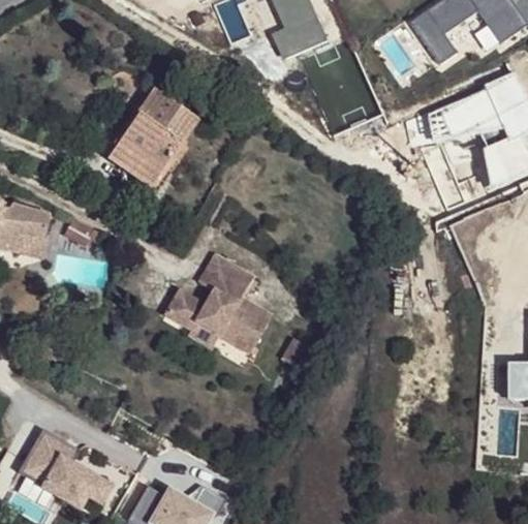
[(273,0),(284,27),(272,32),(282,57),(324,39),(307,0),(273,0)]
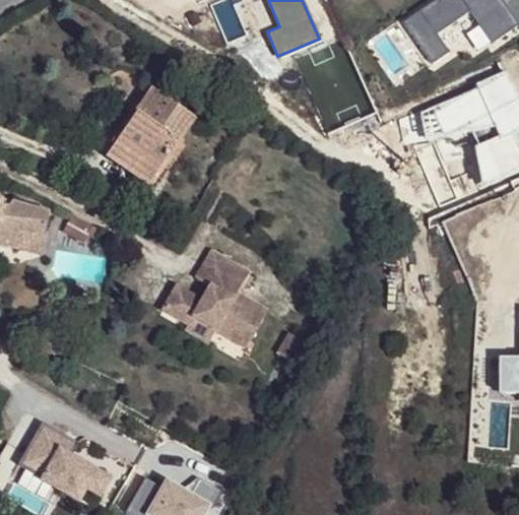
[(422,0),(396,17),(423,57),(440,48),(427,28),(460,8),(482,38),(507,19),(513,25),(518,22),(518,0),(422,0)]
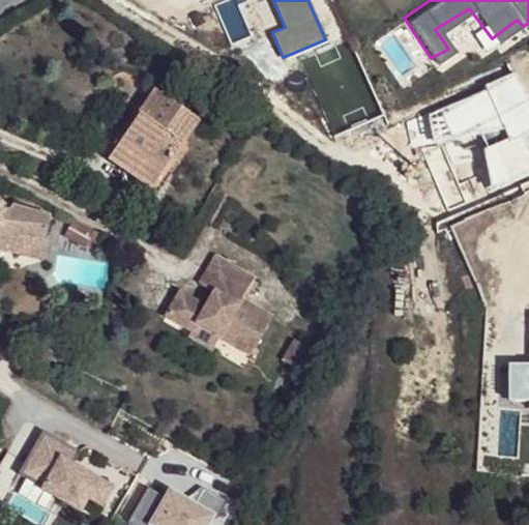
[(171,157),(182,142),(199,117),(155,87),(114,148),(157,178),(171,157)]
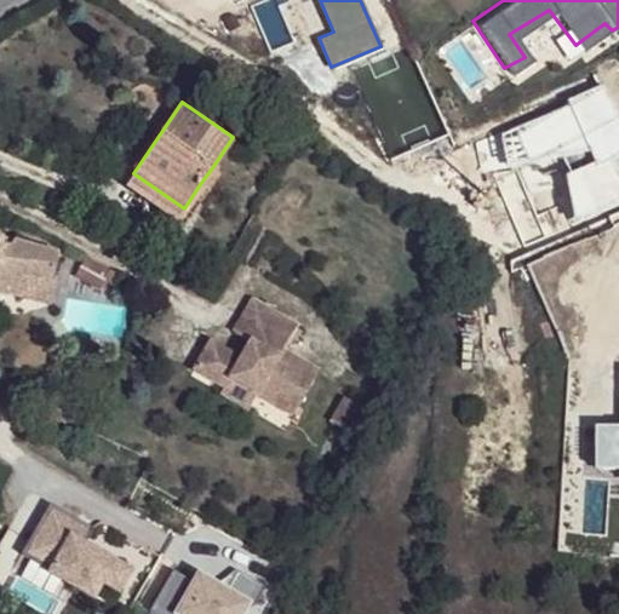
[(219,171),(213,166),(200,184),(207,187),(219,171)]
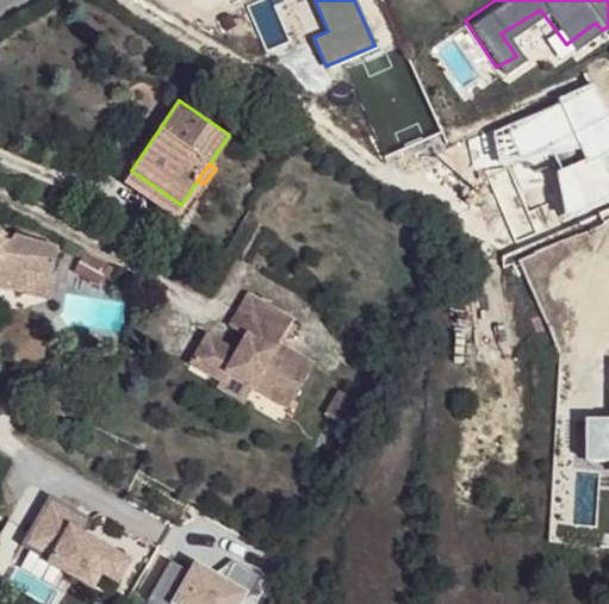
[(174,216),(181,205),(131,170),(124,181),(174,216)]
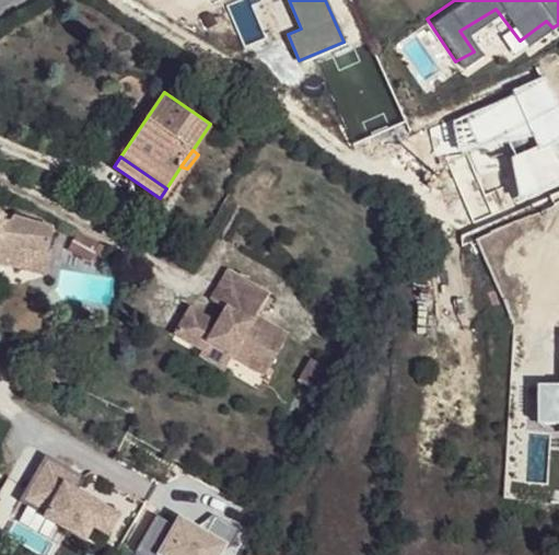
[(0,261),(27,265),(27,263),(31,250),(51,253),(60,226),(20,214),(15,218),(7,216),(9,210),(0,208),(0,261)]
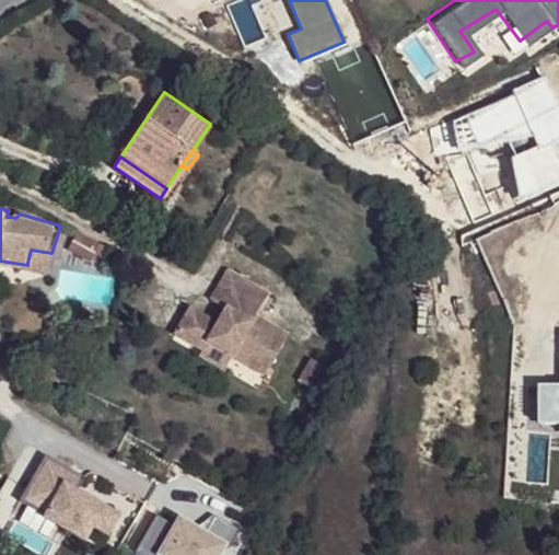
[(51,253),(31,250),(27,263),(47,266),(51,253)]
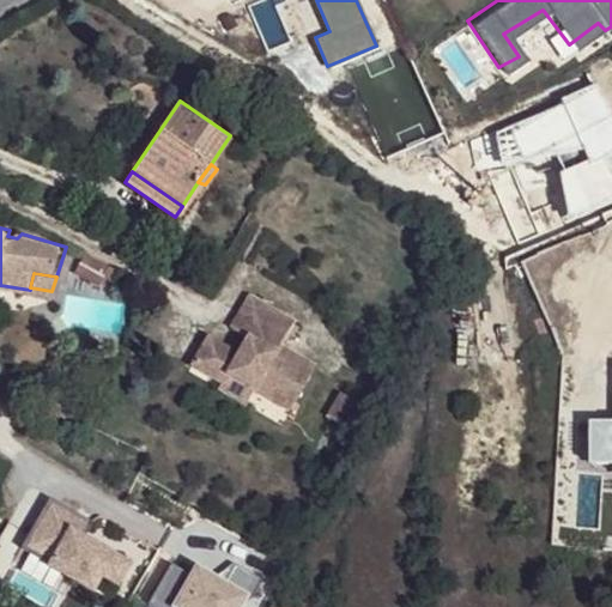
[(286,412),(313,369),(278,347),(291,323),(248,297),(230,328),(246,338),(242,345),(247,347),(241,357),(206,335),(189,364),(220,383),(225,375),(250,390),(286,412)]
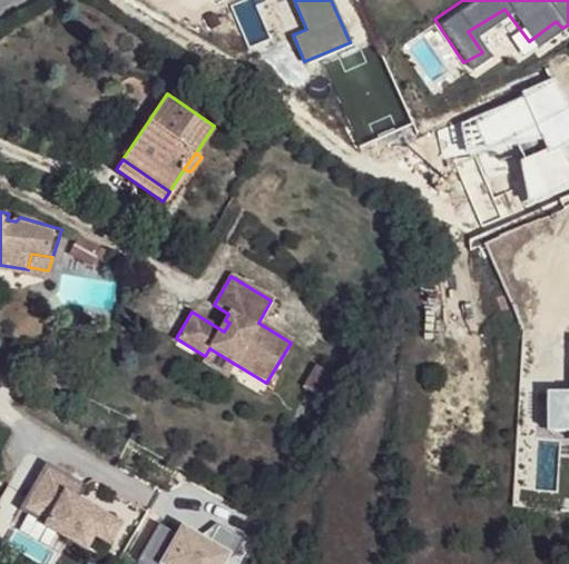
[(228,370),(233,363),(209,348),(205,356),(228,370)]
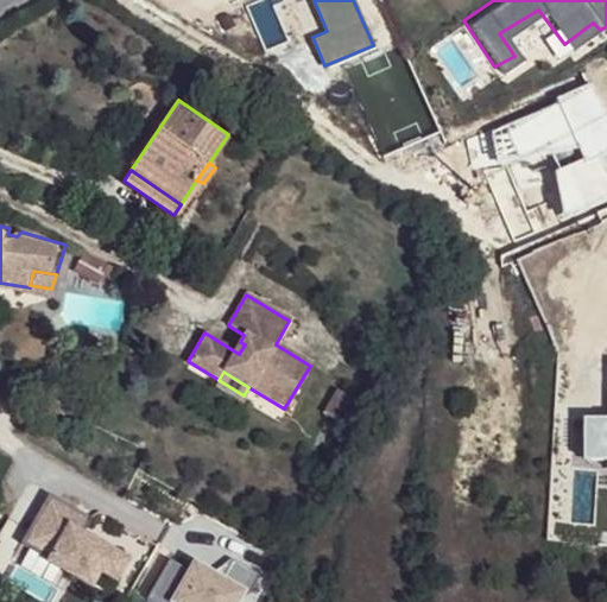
[(334,392),(321,416),(337,426),(353,403),(334,392)]
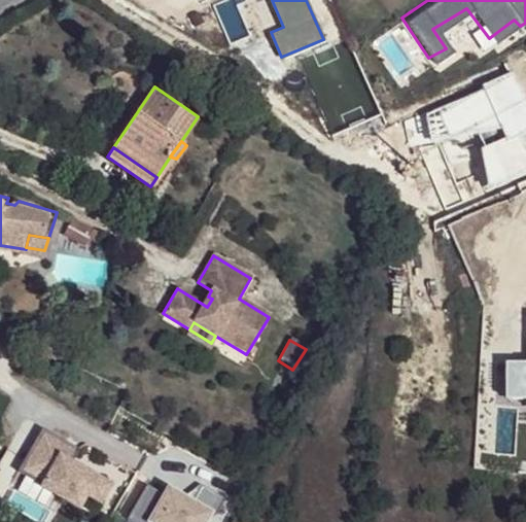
[(525,356),(505,355),(501,392),(525,393),(525,356)]
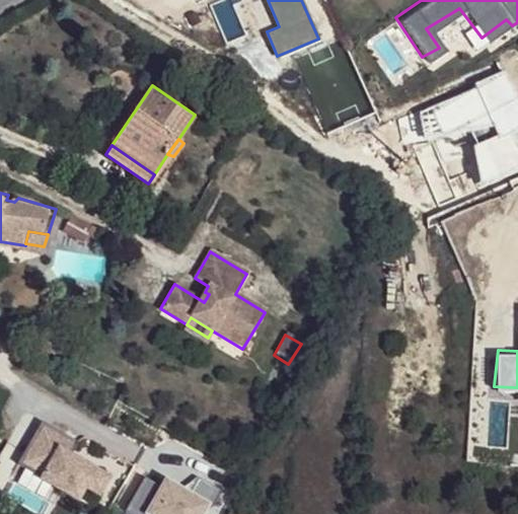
[(82,442),(45,422),(37,436),(44,440),(35,454),(29,450),(21,464),(90,503),(97,502),(112,478),(74,456),(82,442)]
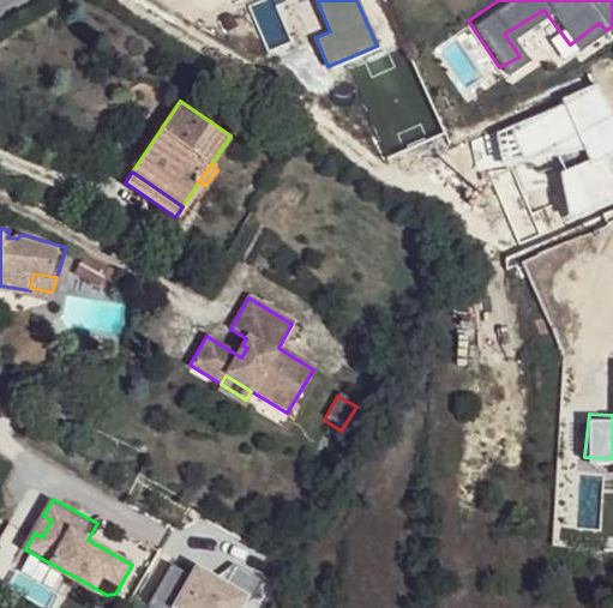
[(52,521),(43,516),(35,533),(42,537),(52,521)]
